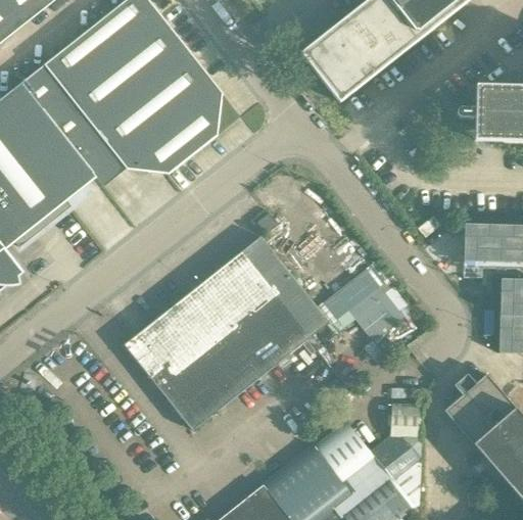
[(123,0),(20,82),(0,97),(0,289),(5,285),(19,284),(17,276),(24,272),(5,248),(96,176),(95,176),(117,157),(126,168),(169,173),(217,135),(222,92),(148,0),(123,0)]
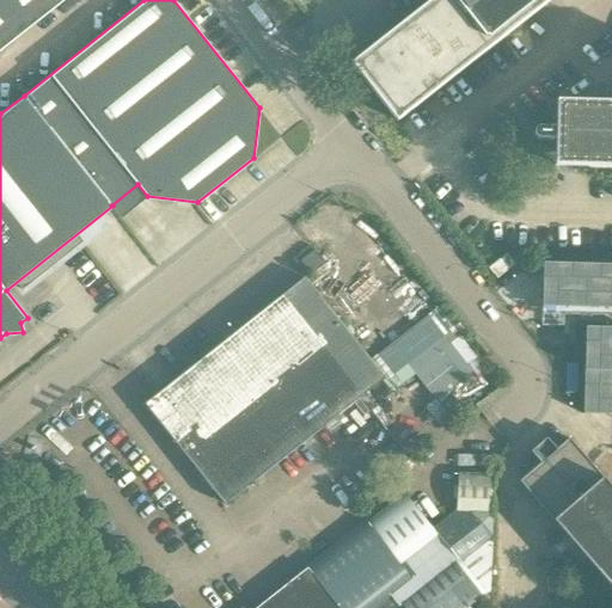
[(0,0),(0,48),(60,0),(0,0)]
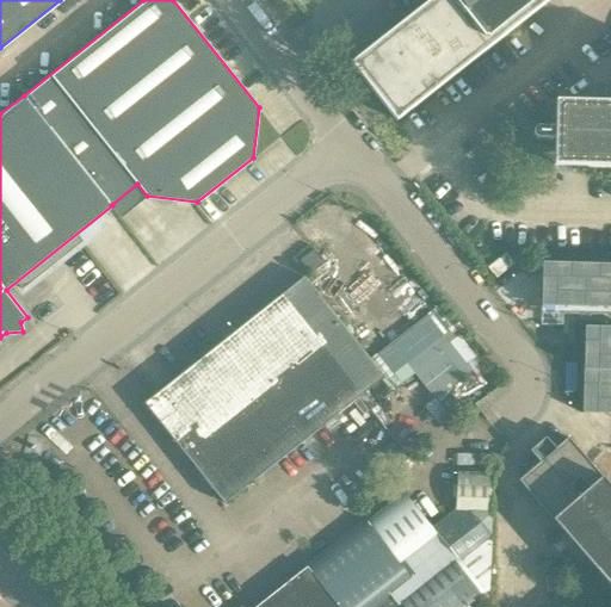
[(426,0),(350,61),(396,118),(507,30),(545,0),(426,0)]
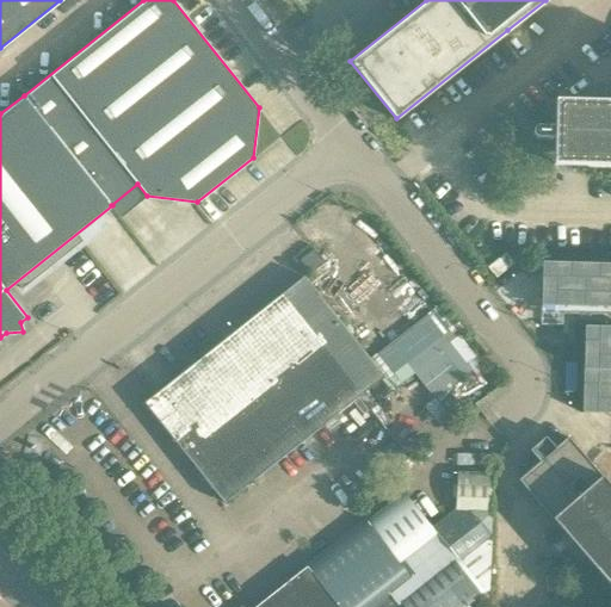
[(610,100),(554,99),(551,165),(610,166),(610,100)]
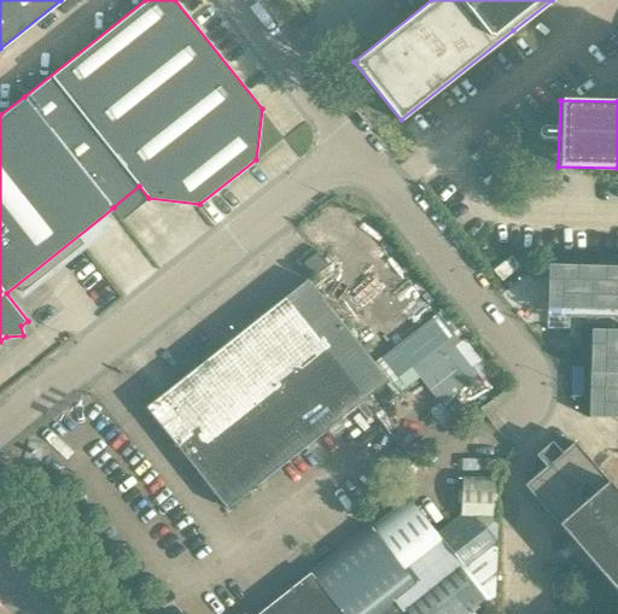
[(318,250),(303,261),(314,275),(328,264),(318,250)]
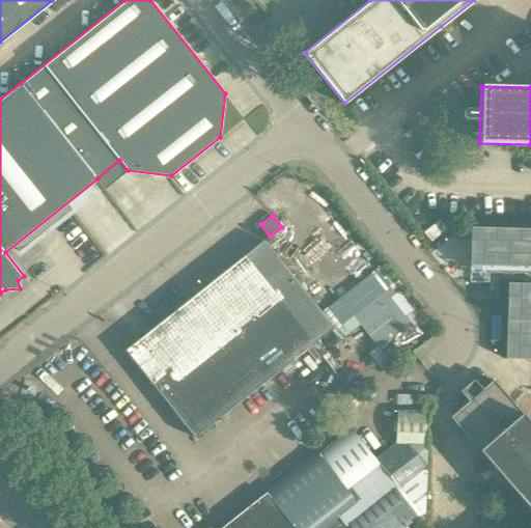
[(439,218),(423,230),(430,240),(446,227),(439,218)]
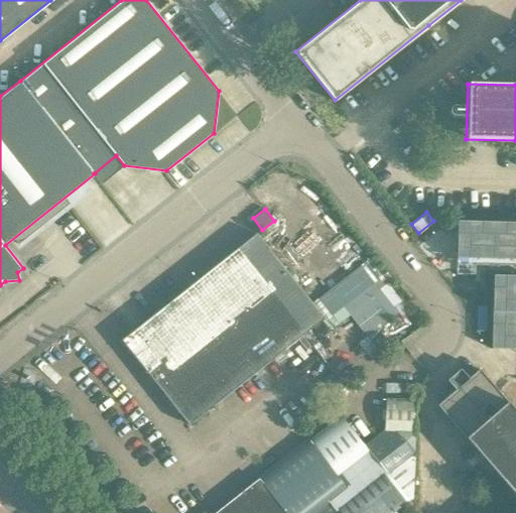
[(458,220),(457,256),(493,257),(494,221),(458,220)]
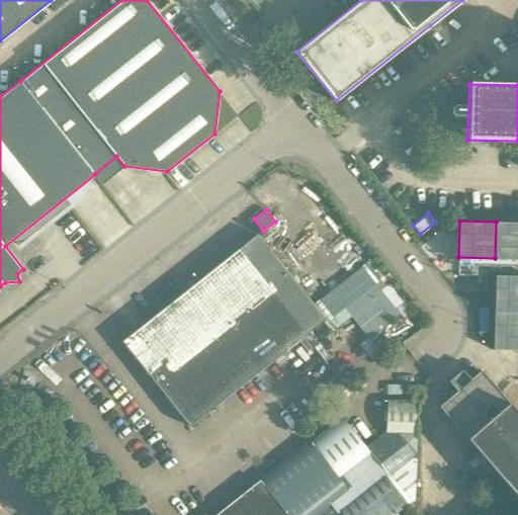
[(517,222),(496,222),(495,258),(517,258),(517,222)]
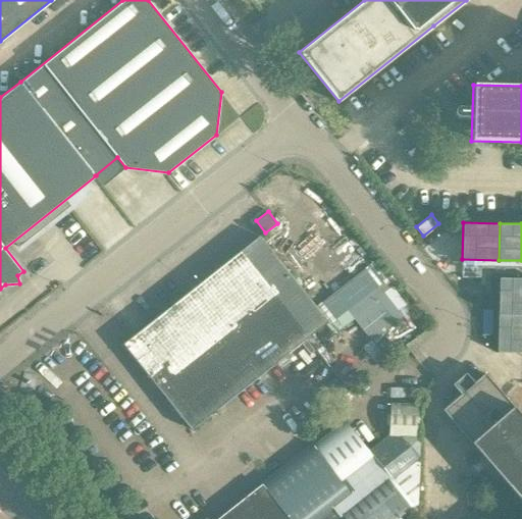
[(259,236),(241,250),(124,343),(192,428),(327,321),(259,236)]
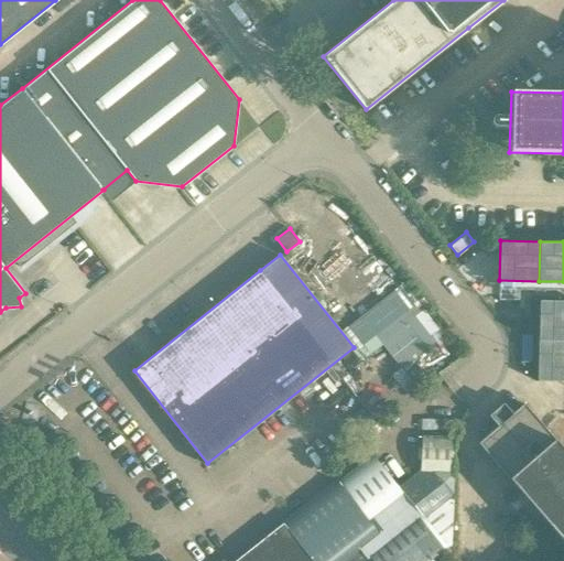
[(563,300),(540,300),(539,340),(563,340),(563,300)]
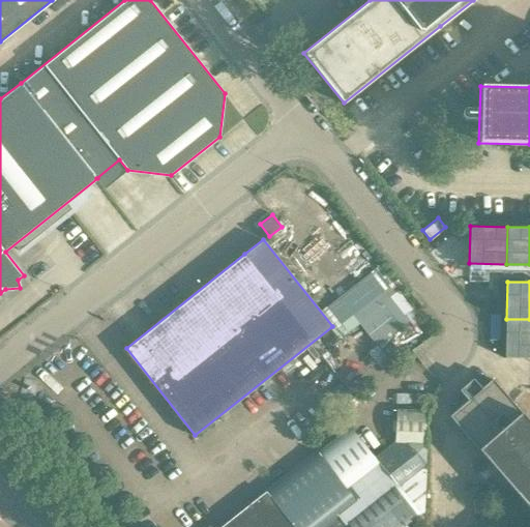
[(529,319),(506,319),(505,356),(529,357),(529,319)]
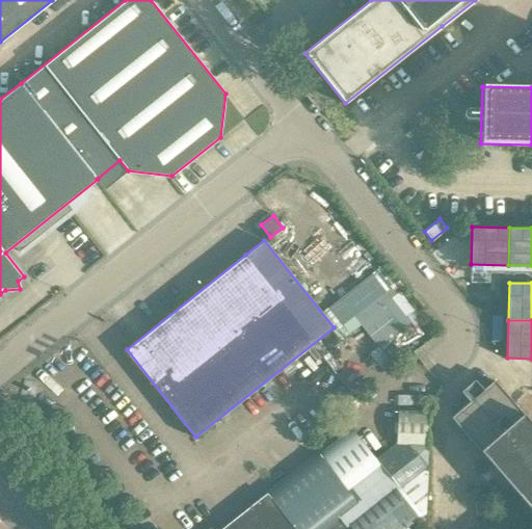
[(470,401),(452,417),(477,446),(531,509),(531,528),(531,423),(520,410),(494,380),(483,390),(475,379),(474,379),(461,390),(461,391),(470,401)]
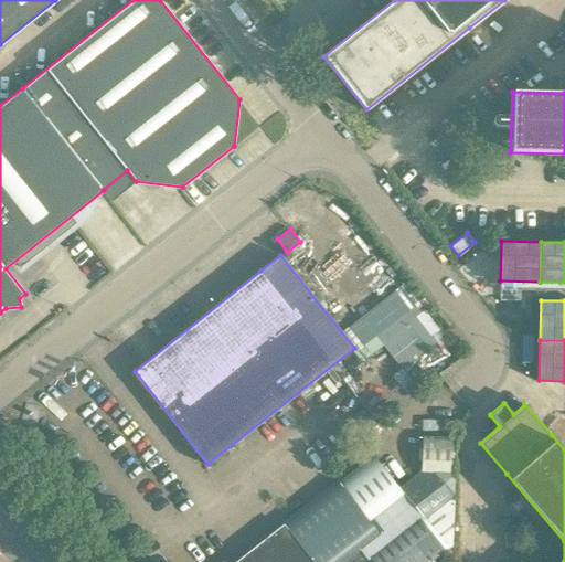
[(449,561),(450,532),(449,530),(449,498),(452,496),(456,436),(423,435),(420,469),(398,486),(371,452),(338,478),(370,519),(372,518),(383,531),(360,549),(342,561),(313,561),(284,522),(233,561),(449,561)]
